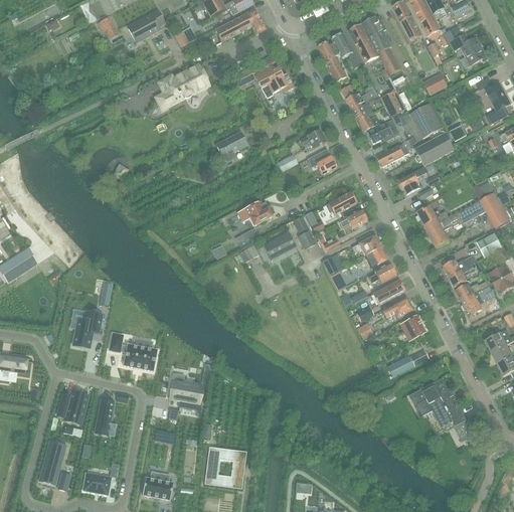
[(200,0),(209,17),(224,9),(219,0),(200,0)]
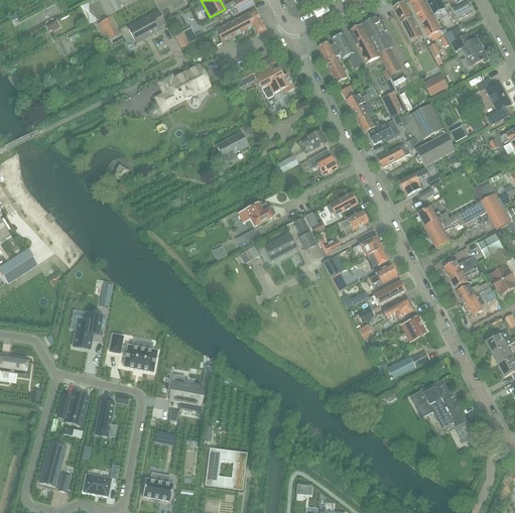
[(227,2),(224,4),(227,8),(227,9),(230,8),(233,14),(237,11),(237,12),(238,13),(239,12),(253,5),(252,4),(250,0),(231,0),(227,2)]
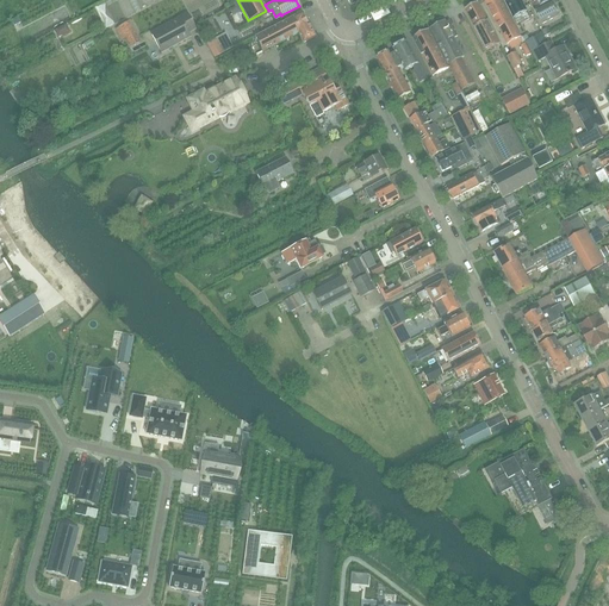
[(499,42),(479,0),(476,0),(465,6),(486,48),(499,42)]
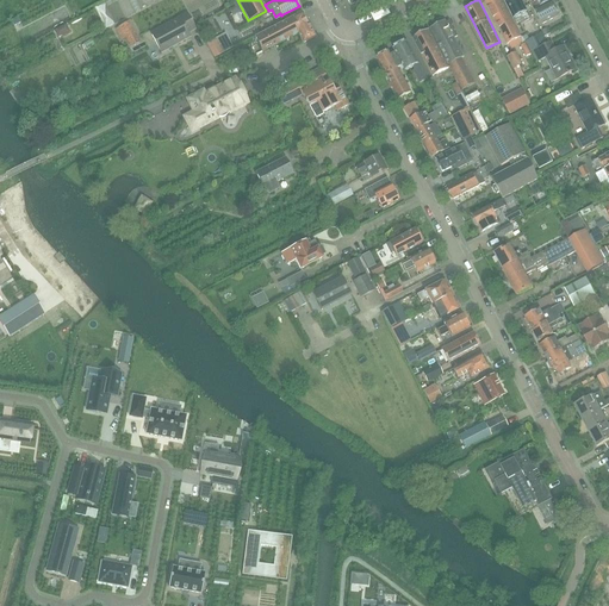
[(485,0),(507,43),(508,42),(510,47),(522,41),(521,41),(524,38),(522,33),(520,35),(502,0),(485,0)]
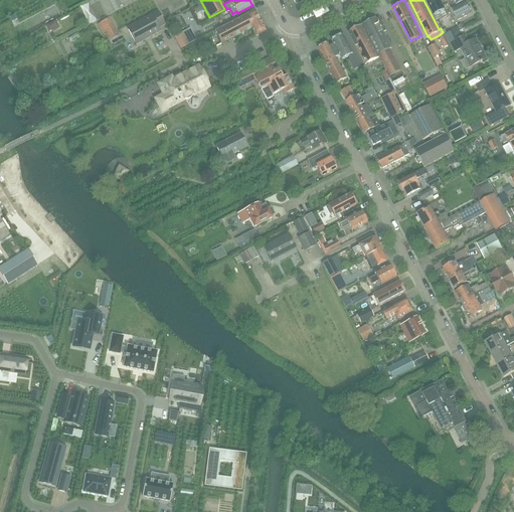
[(444,7),(441,0),(425,0),(433,13),(444,7)]
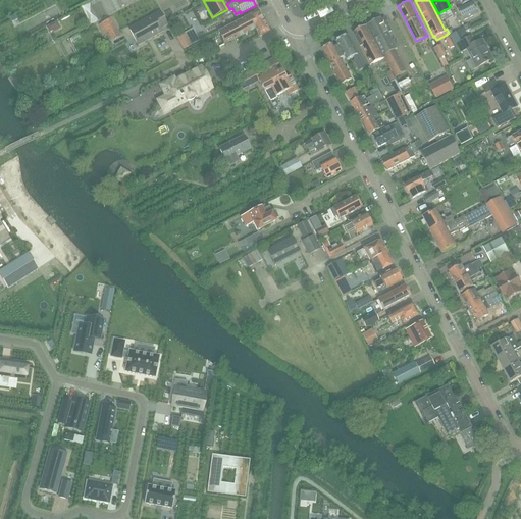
[(474,5),(471,0),(469,0),(460,4),(458,0),(455,0),(453,1),(456,6),(463,19),(477,11),(477,10),(477,9),(475,6),(474,5)]
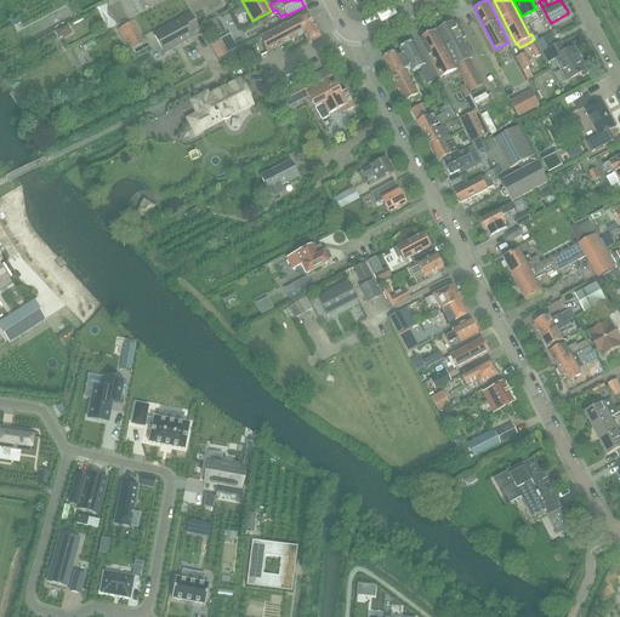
[(302,32),(307,41),(319,35),(306,10),(259,35),(267,50),(302,32)]
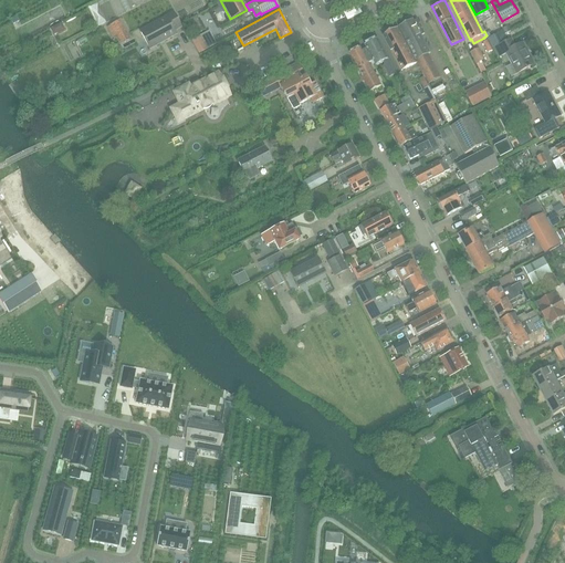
[(173,10),(139,29),(148,47),(175,32),(173,29),(180,24),(173,10)]
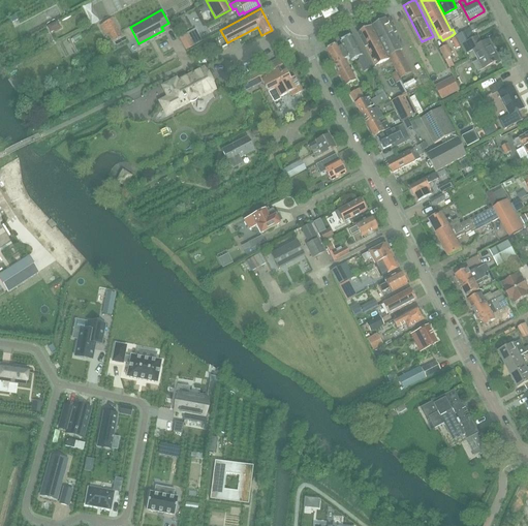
[(371,23),(400,75),(403,81),(413,75),(408,64),(404,57),(399,48),(402,47),(393,30),(396,29),(389,16),(386,17),(385,14),(371,23)]
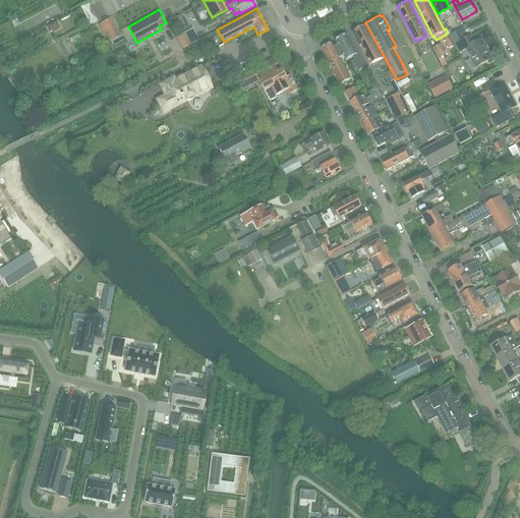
[(109,15),(97,22),(101,30),(113,22),(109,15)]
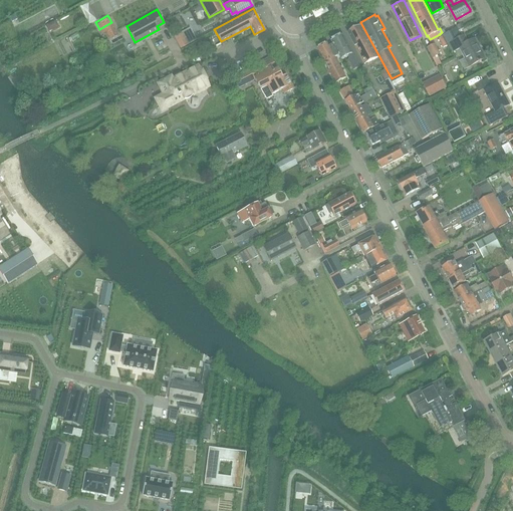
[(49,29),(58,24),(55,18),(46,23),(49,29)]
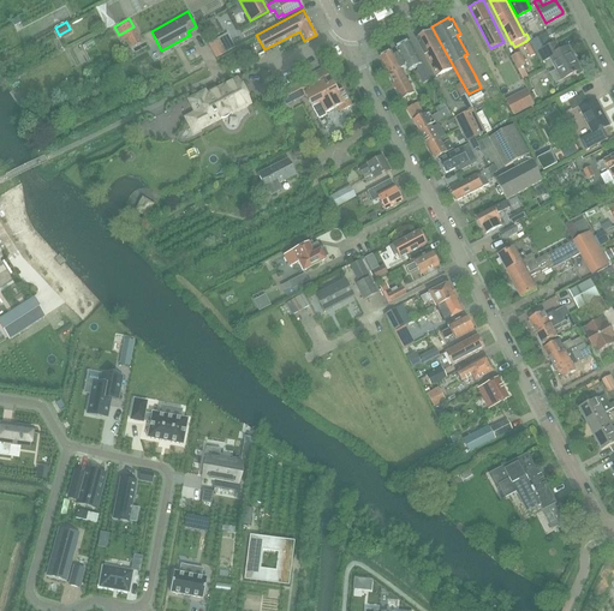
[(415,35),(436,73),(452,65),(430,27),(415,35)]
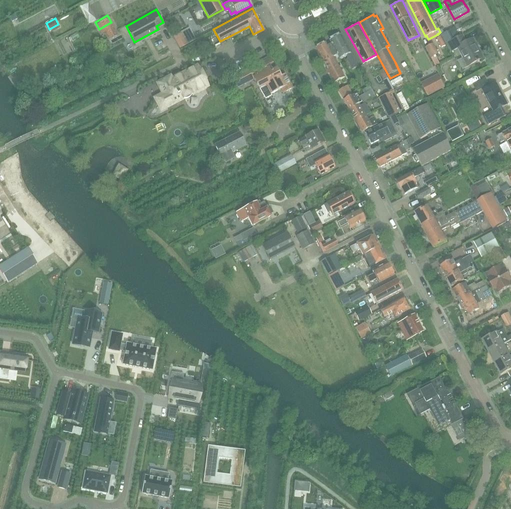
[(448,28),(440,32),(444,40),(452,36),(448,28)]
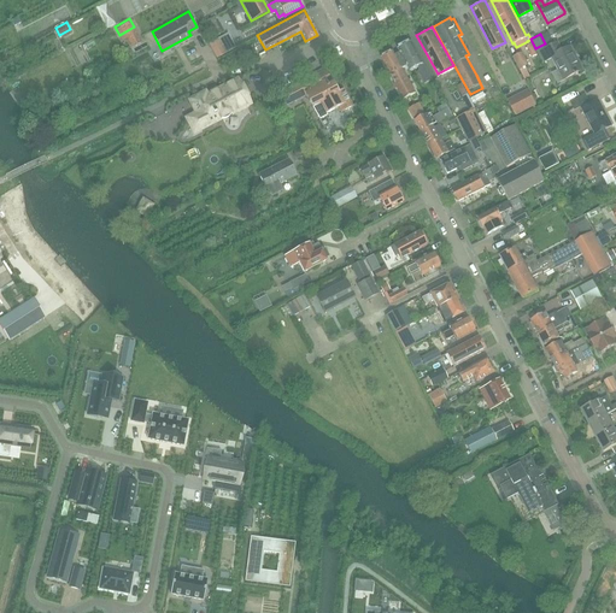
[(217,36),(207,41),(216,56),(224,51),(221,43),(217,36)]
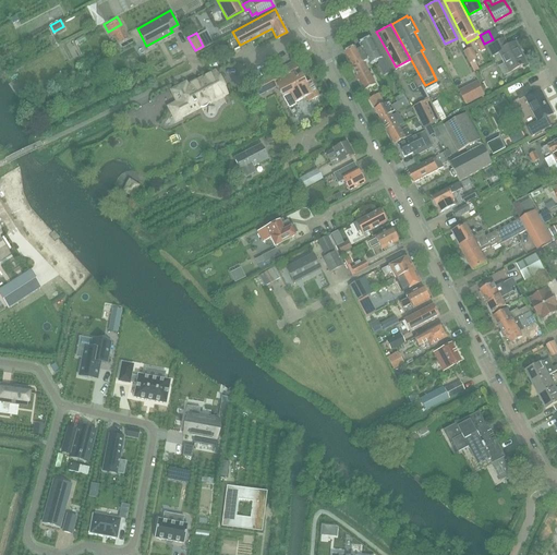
[(367,58),(370,62),(377,59),(378,62),(377,63),(383,74),(390,70),(372,35),(359,43),(361,45),(367,58)]
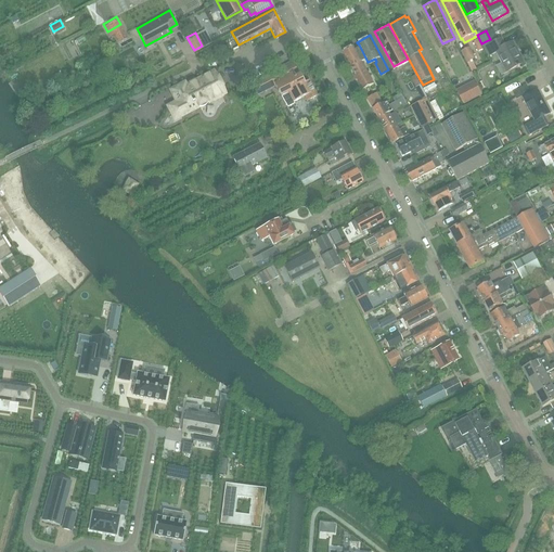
[(497,38),(482,46),(488,55),(495,51),(500,61),(495,63),(501,73),(505,69),(512,66),(524,60),(513,40),(505,43),(501,36),(497,38)]
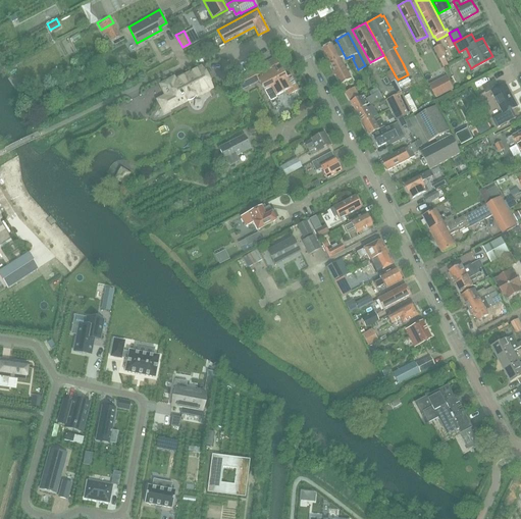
[(454,44),(449,35),(445,37),(450,46),(454,44)]
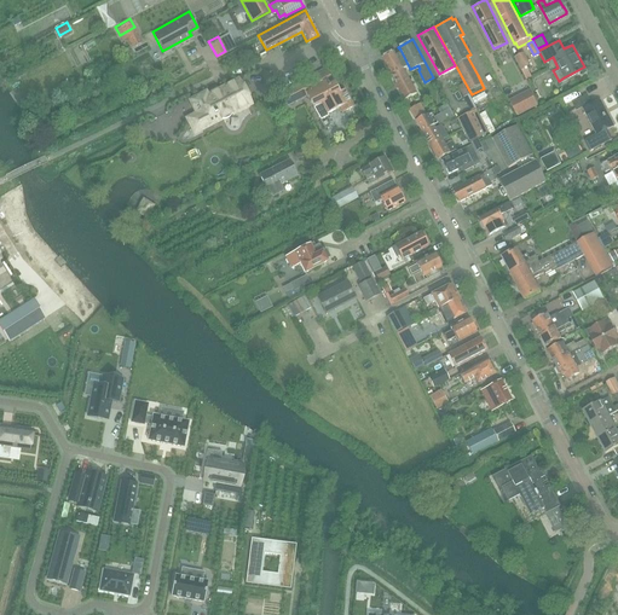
[(382,56),(391,73),(403,65),(408,64),(400,50),(396,52),(394,48),(382,56)]
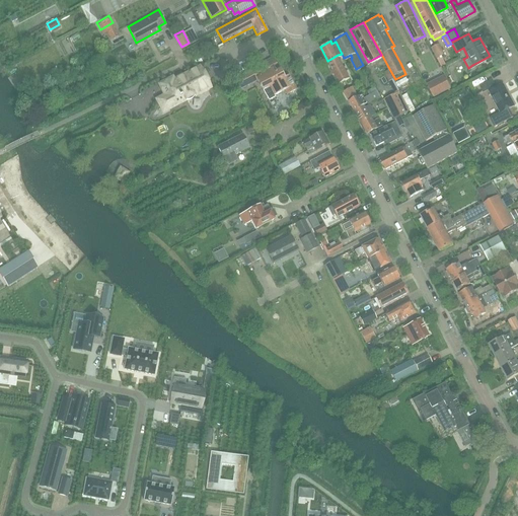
[(439,42),(431,47),(436,57),(441,54),(444,53),(439,42)]
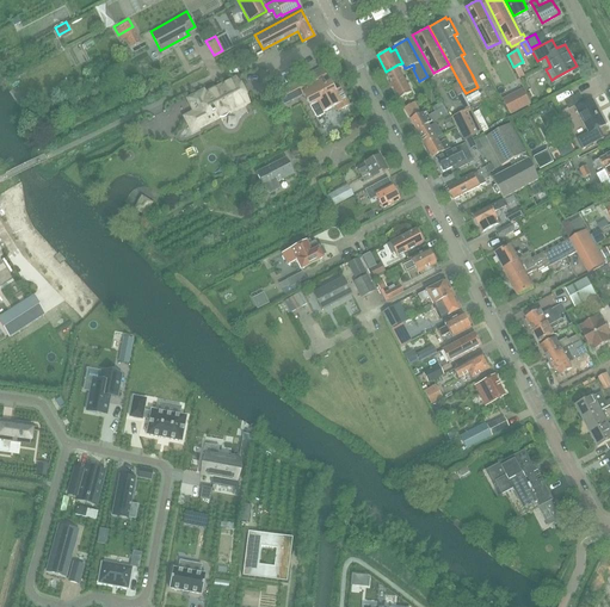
[(519,63),(513,67),(517,73),(518,75),(524,73),(519,63)]
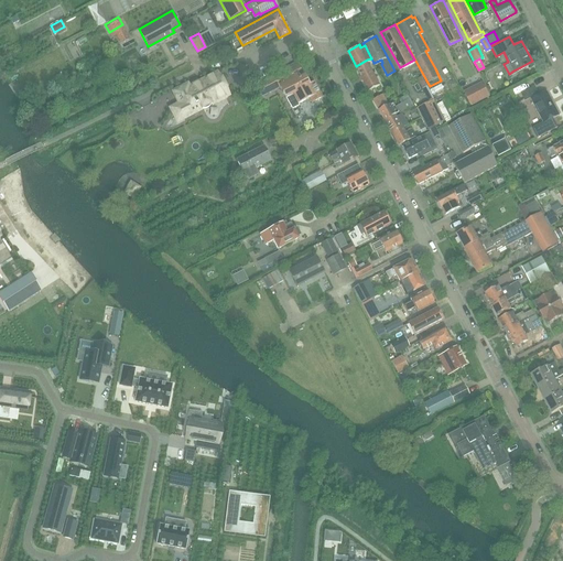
[(356,66),(368,89),(379,83),(377,77),(378,77),(377,73),(375,74),(367,60),(356,66)]
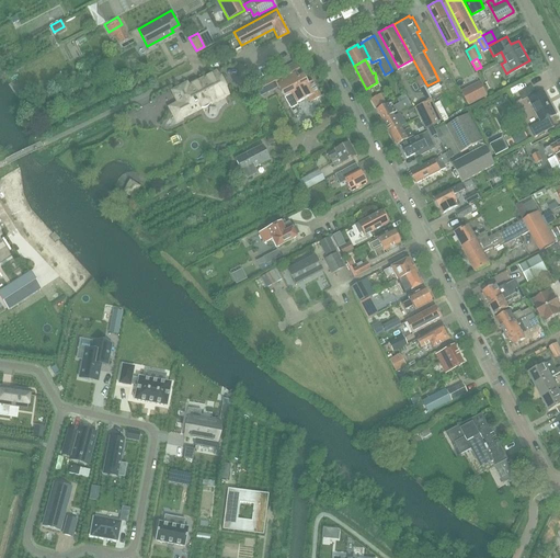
[(260,94),(276,86),(283,97),(284,97),(289,107),(297,103),(296,102),(307,97),(309,101),(319,94),(311,80),(306,82),(301,73),(297,76),(294,70),(297,68),(293,60),(283,66),(284,69),(280,71),(278,68),(253,82),(260,94)]
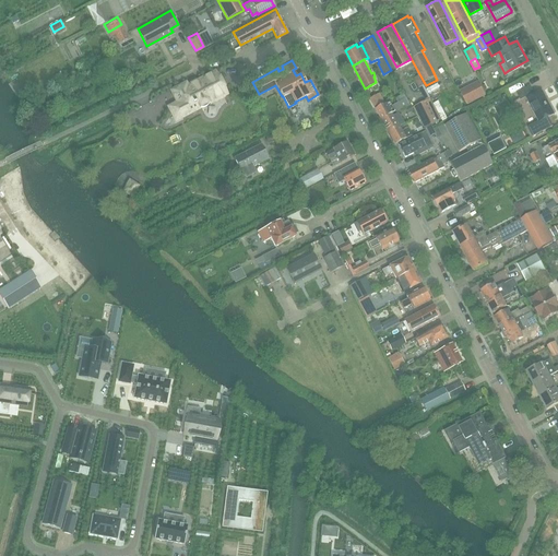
[(216,71),(173,94),(178,105),(176,106),(181,117),(214,101),(215,103),(226,97),(225,95),(227,94),(216,71)]
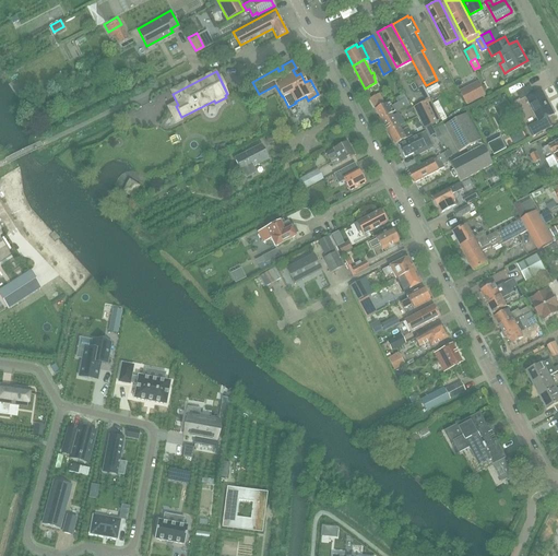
[(419,75),(414,79),(423,93),(425,97),(429,95),(419,75)]
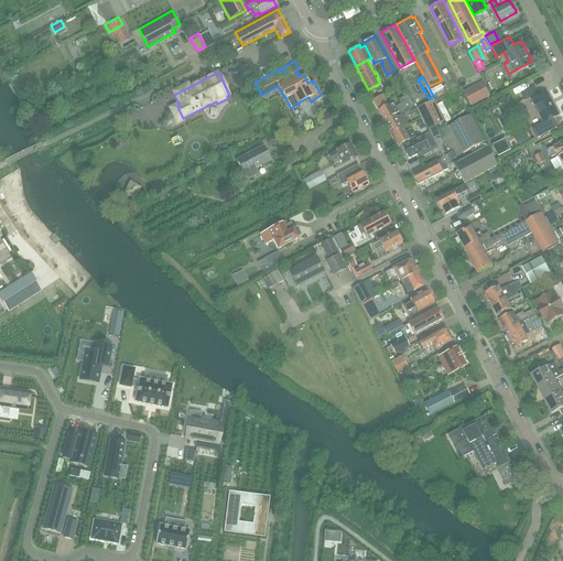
[(472,104),(490,95),(483,79),(464,89),(472,104)]
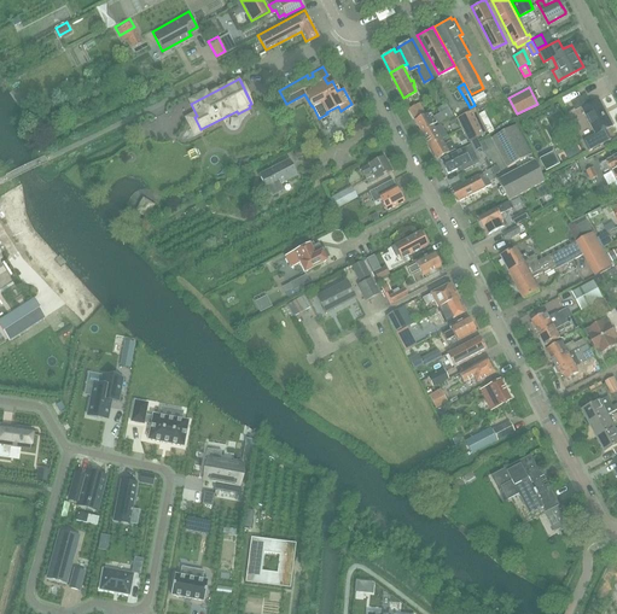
[(581,107),(594,132),(581,139),(588,148),(610,138),(604,128),(612,123),(598,98),(591,101),(586,92),(570,99),(575,107),(582,104),(583,106),(581,107)]
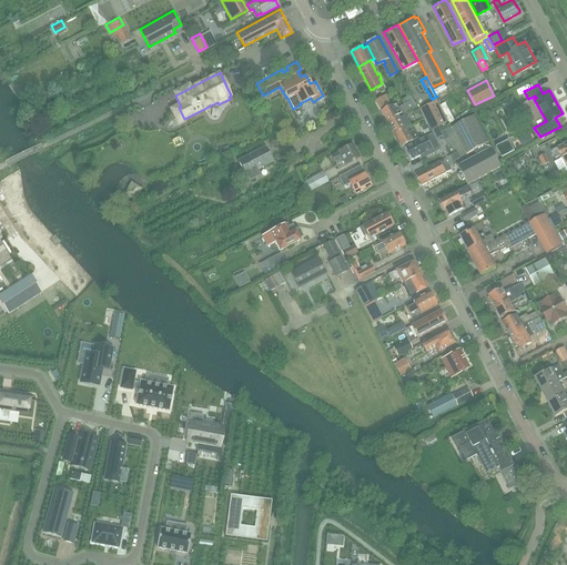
[(380,107),(390,101),(385,92),(375,98),(380,107)]
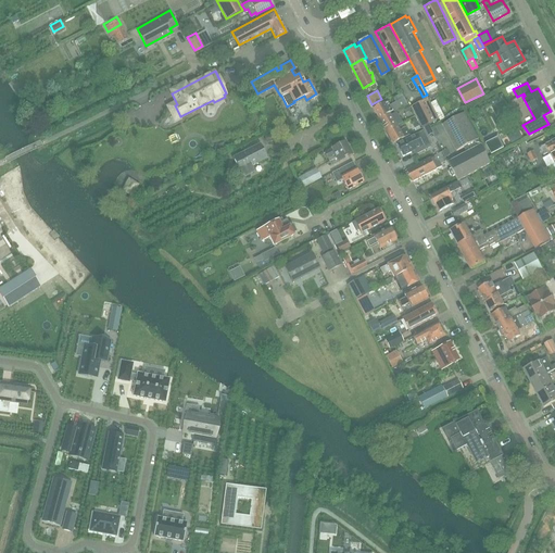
[(394,101),(390,103),(394,110),(393,110),(394,111),(403,105),(407,102),(401,90),(392,96),(394,101)]
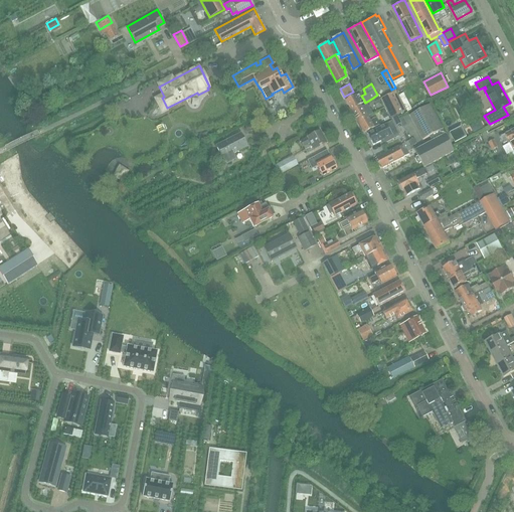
[(395,90),(381,97),(391,115),(405,108),(395,90)]
